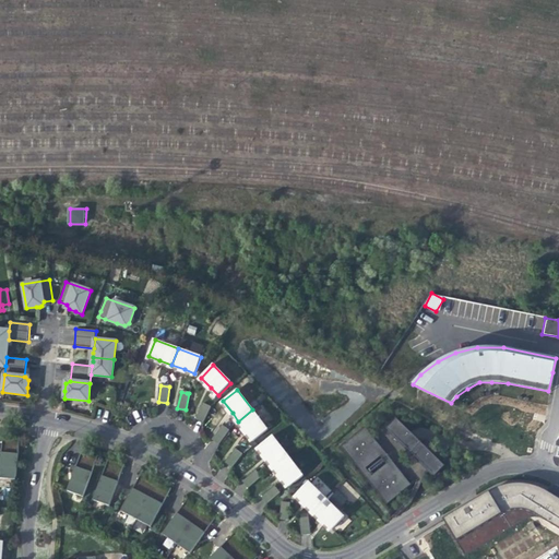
[(197,419),(203,423),(211,407),(203,404),(197,419)]
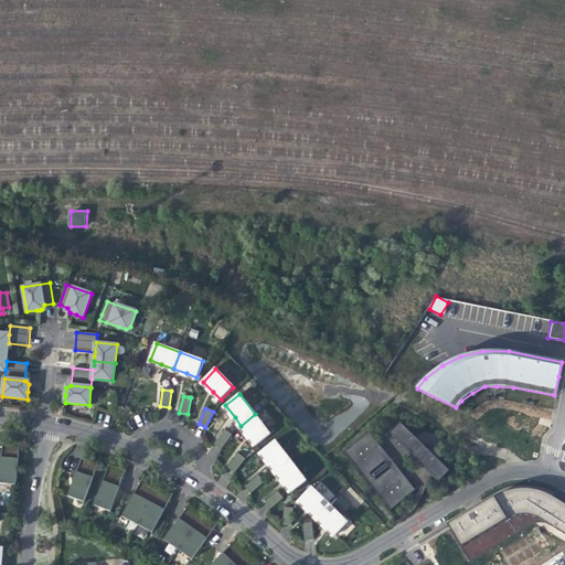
[(256,446),(270,435),(255,414),(241,426),(249,437),(256,446)]
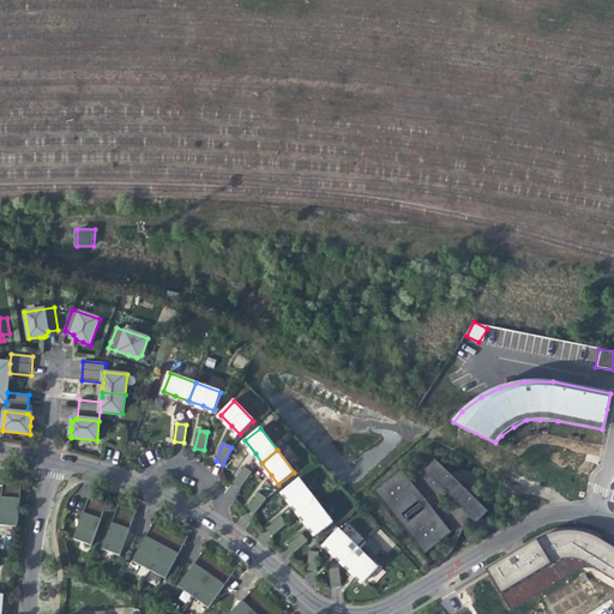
[(427,471),(437,461),(435,459),(408,480),(422,499),(428,507),(450,534),(473,517),(427,471)]
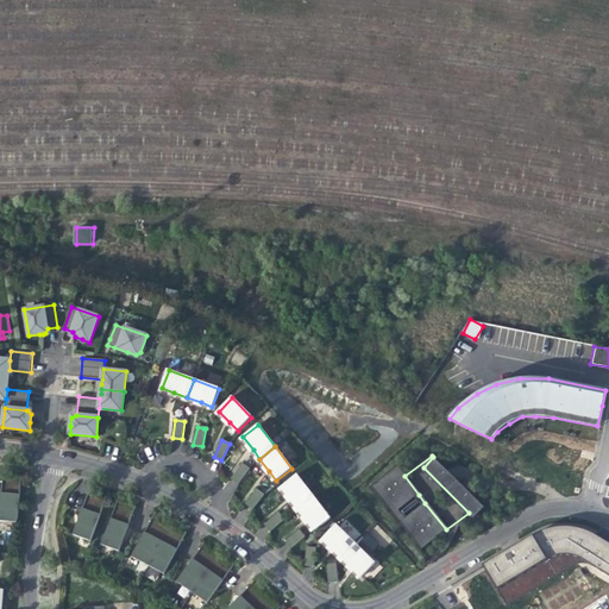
[(475,519),(485,509),(481,503),(468,491),(452,476),(440,464),(433,457),(424,468),(469,513),(475,519)]
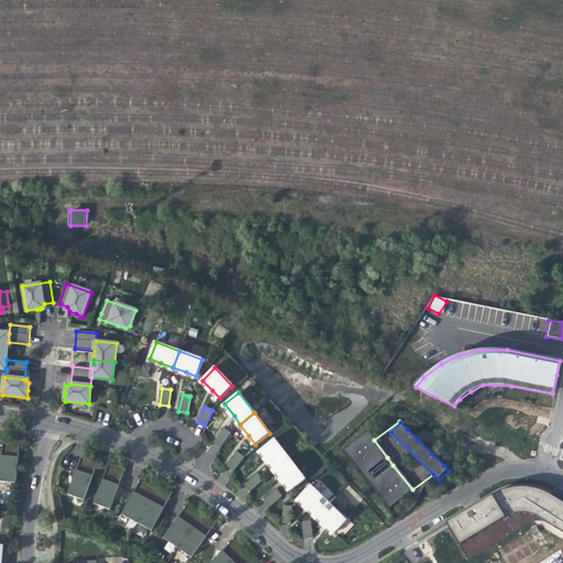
[(213,442),(221,448),(231,433),(224,429),(213,442)]
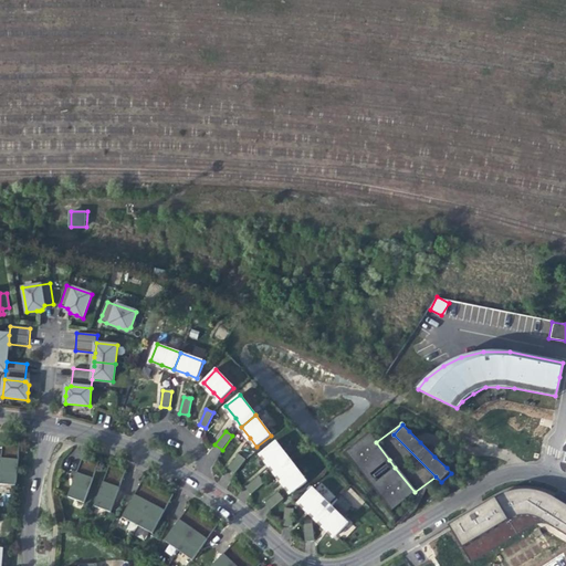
[(366,478),(389,460),(376,442),(369,435),(346,452),(366,478)]
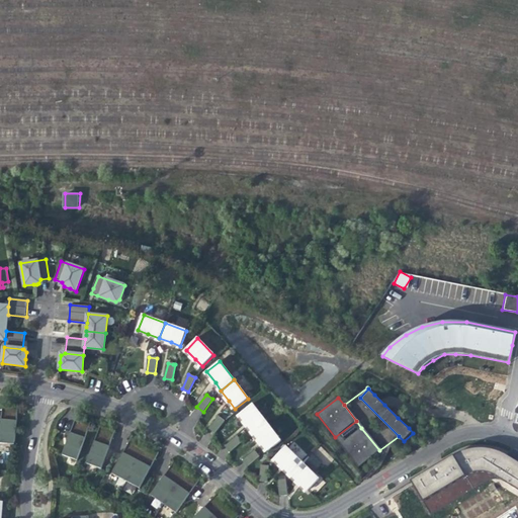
[(255,433),(268,423),(253,404),(240,414),(247,423),(255,433)]
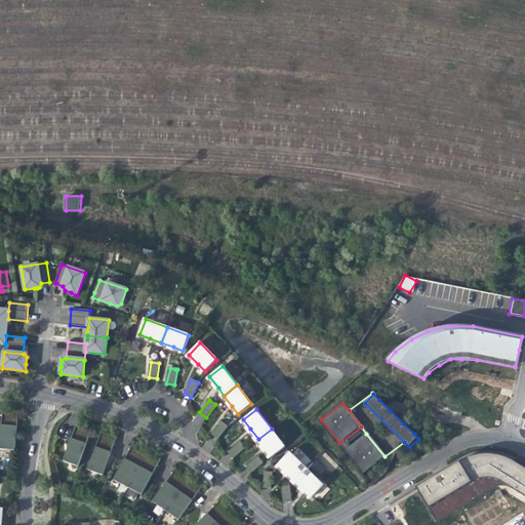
[(17,426),(18,413),(11,413),(3,412),(2,425),(17,426)]
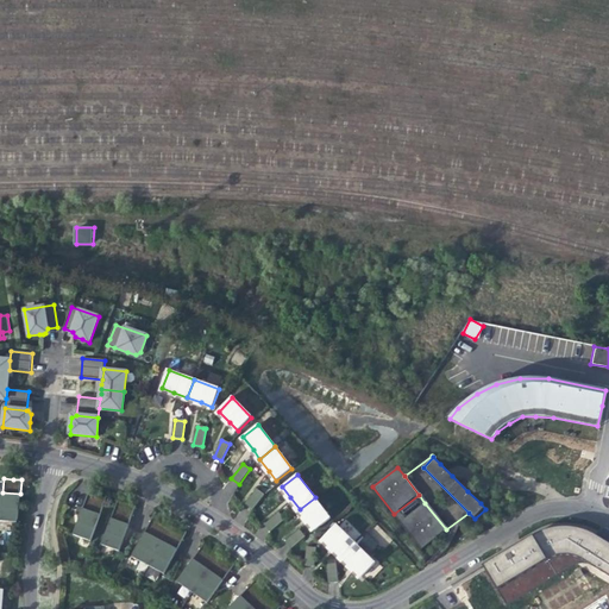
[(245,504),(253,510),(264,496),(257,489),(245,504)]
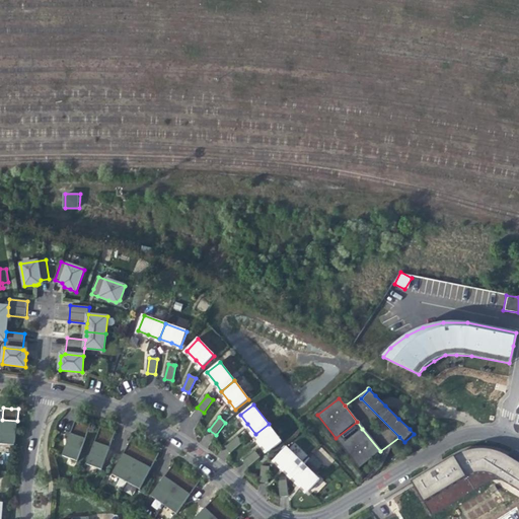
[(0,443),(15,445),(17,421),(2,420),(0,436),(0,443)]
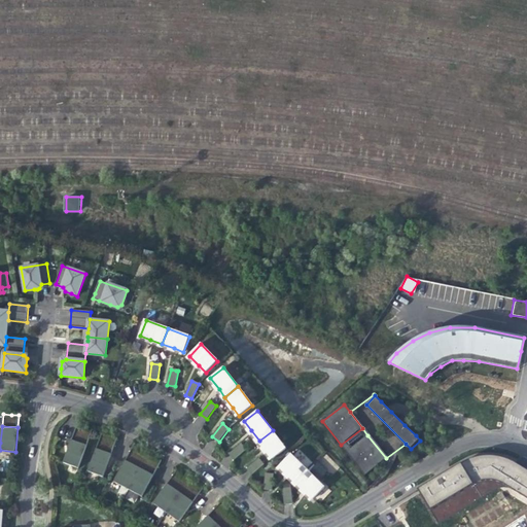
[(88,445),(92,433),(85,431),(76,428),(72,440),(88,445)]
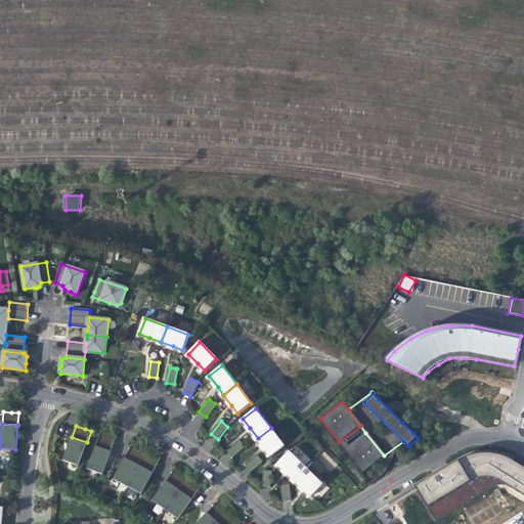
[(285,445),(271,428),(258,438),(264,446),(271,455),(285,445)]
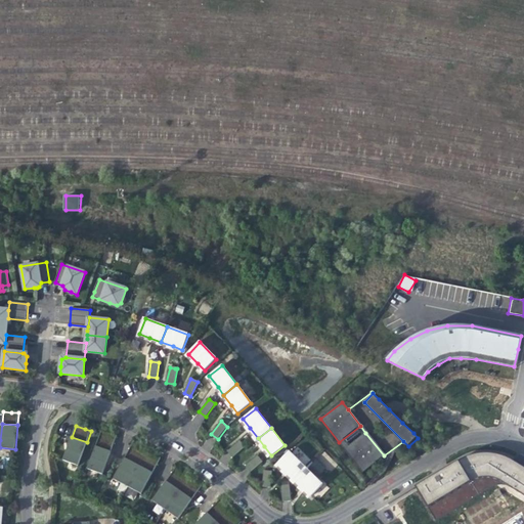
[(363,473),(384,455),(365,433),(345,449),(363,473)]
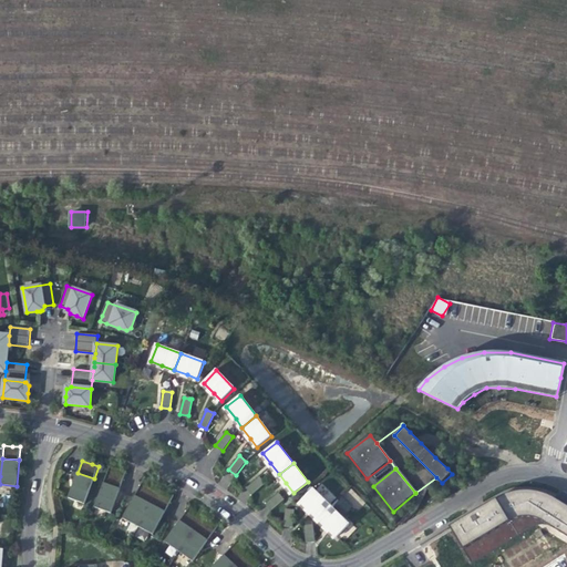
[(120,488),(124,475),(117,473),(109,470),(104,482),(120,488)]
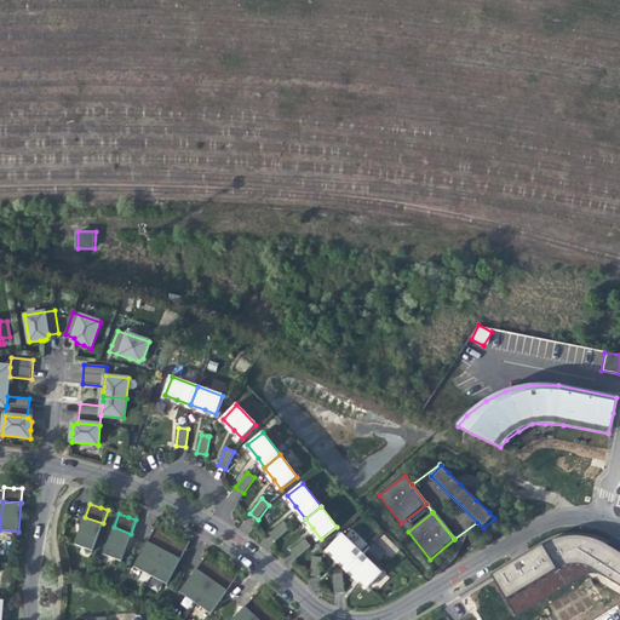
[(92,551),(103,523),(85,517),(75,545),(92,551)]
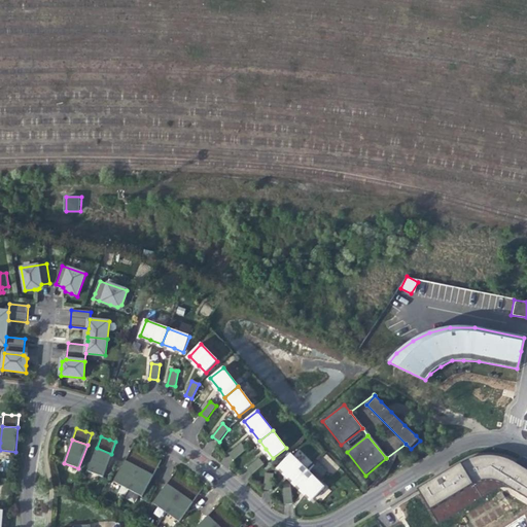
[(229,454),(234,460),(246,450),(241,444),(229,454)]
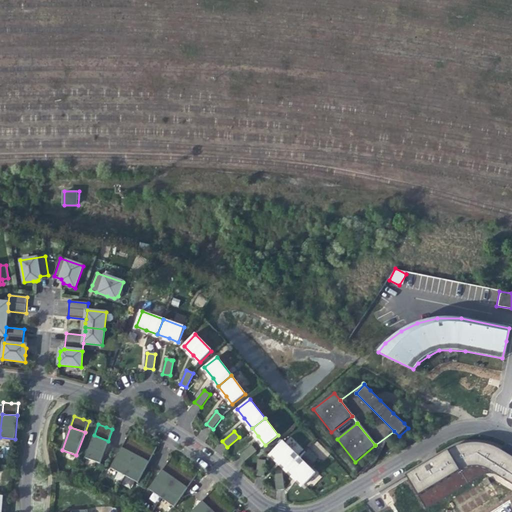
[(100,463),(108,441),(94,435),(86,458),(100,463)]
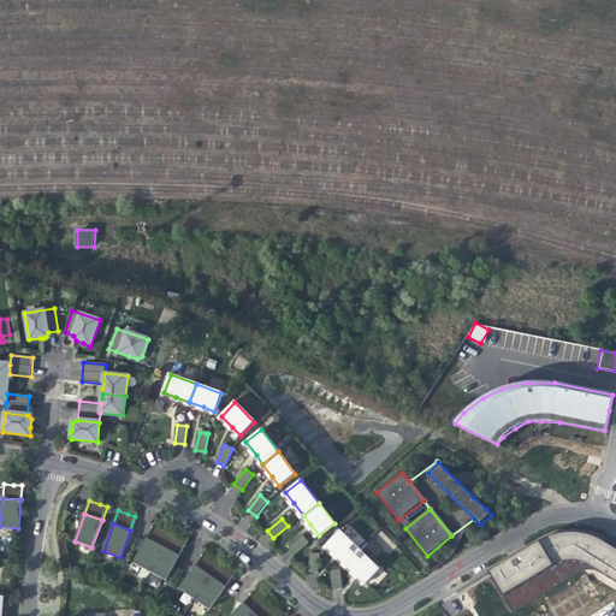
[(164,546),(170,533),(164,531),(154,525),(147,538),(164,546)]
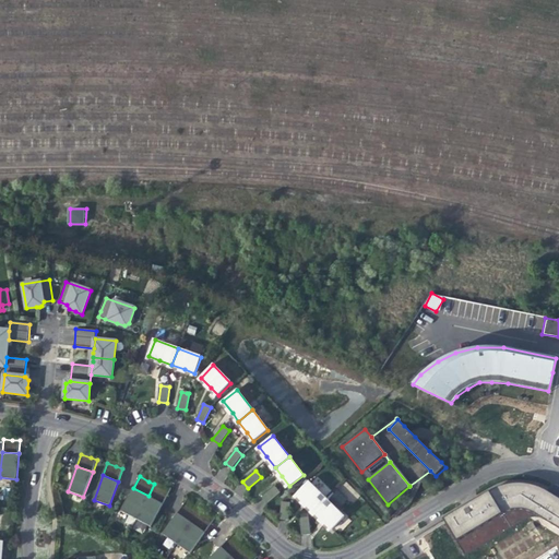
[(558,526),(558,498),(528,480),(506,480),(444,519),(458,540),(511,507),(534,511),(558,526)]
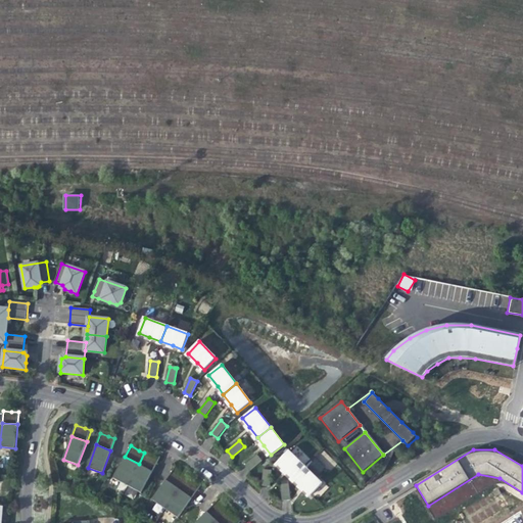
[(294,479),(305,467),(289,450),(277,462),(284,469),(294,479)]
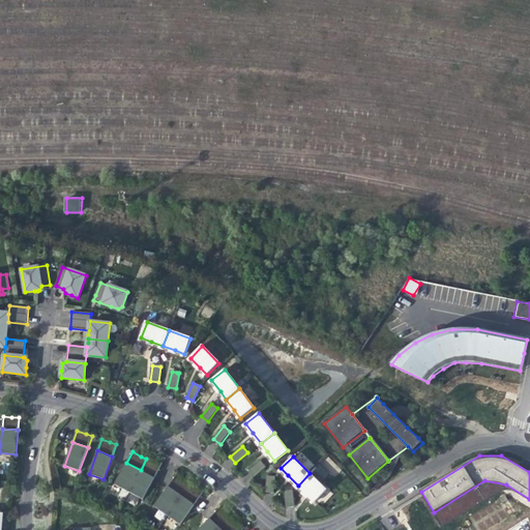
[(154,478),(160,467),(153,463),(146,459),(141,470),(154,478)]
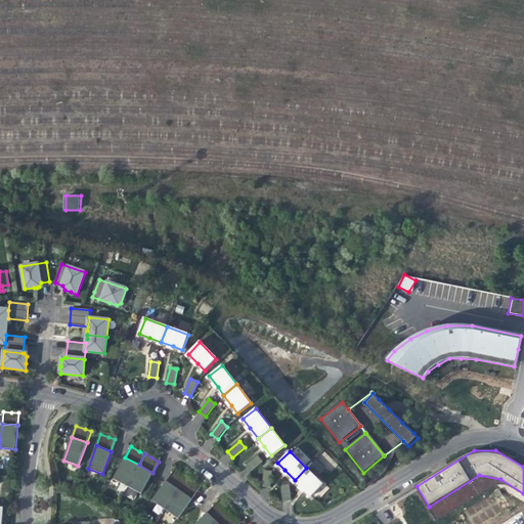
[(245,467),(251,473),(263,463),(258,455),(245,467)]
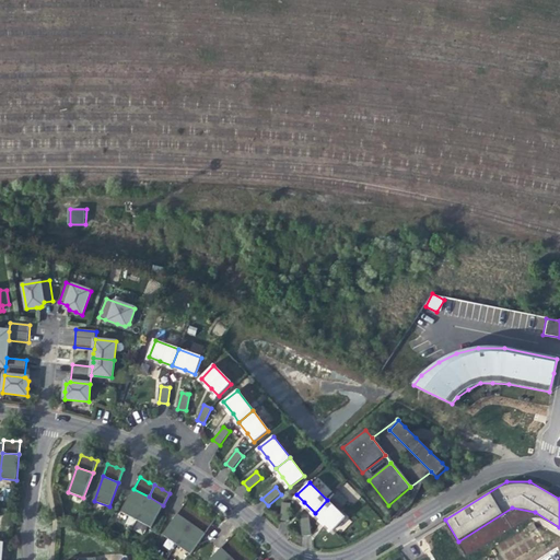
[(137,521),(149,497),(133,489),(121,512),(137,521)]
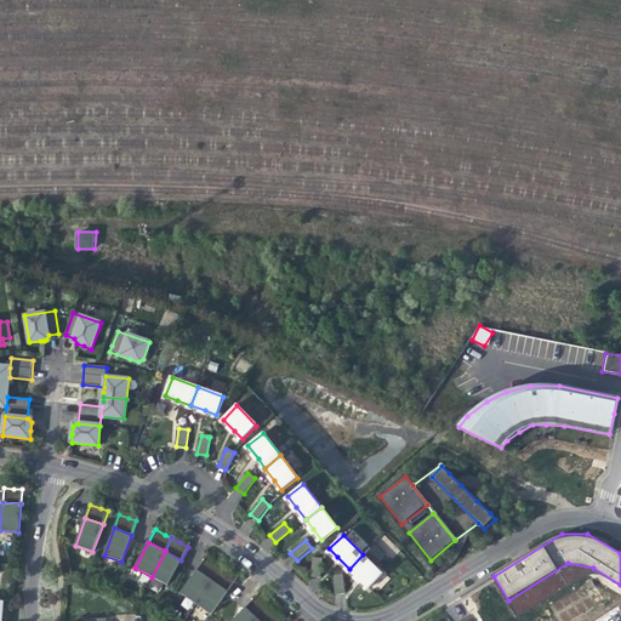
[(167,586),(181,560),(165,551),(152,577),(167,586)]
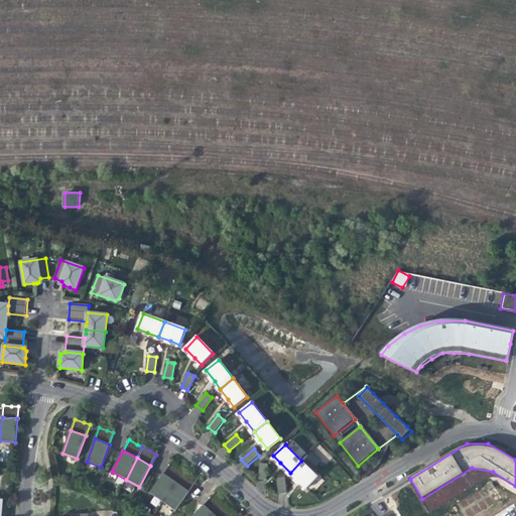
[(306,489),(318,477),(301,461),(290,473),(297,480),(306,489)]
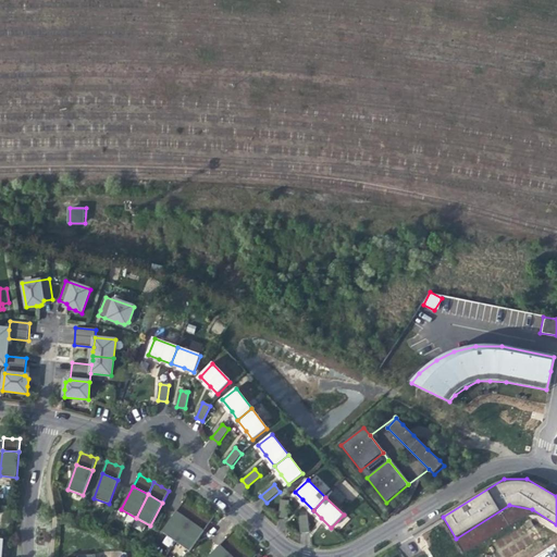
[(190,521),(199,510),(192,505),(185,500),(177,511),(190,521)]
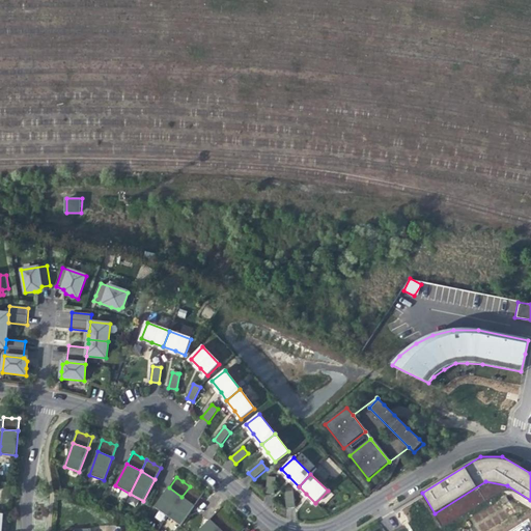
[(267,493),(275,494),(276,478),(268,477),(267,493)]
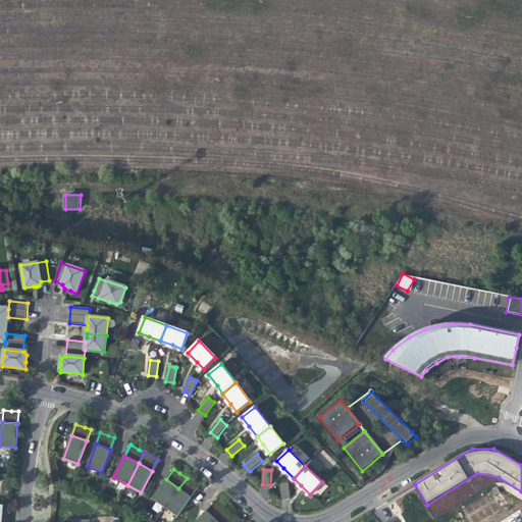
[(192,498),(199,486),(194,483),(187,478),(178,488),(192,498)]
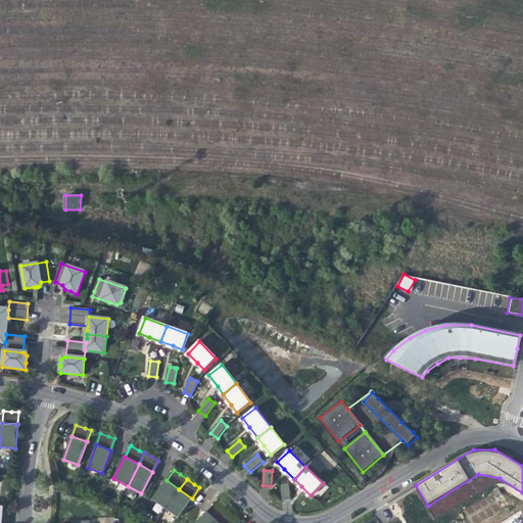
[(165,509),(179,489),(167,480),(152,500),(165,509)]
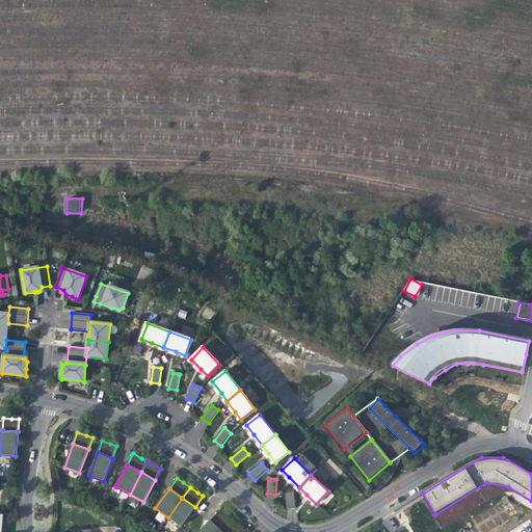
[(288,510),(296,509),(294,493),(286,494),(288,510)]
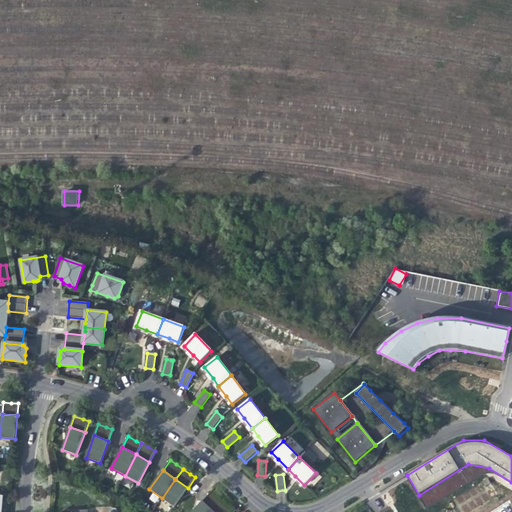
[(174,506),(188,488),(175,479),(162,498),(174,506)]
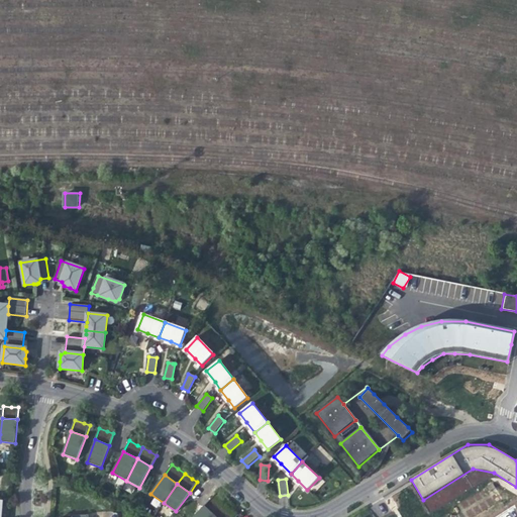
[(216,516),(224,507),(219,502),(213,497),(205,506),(216,516)]
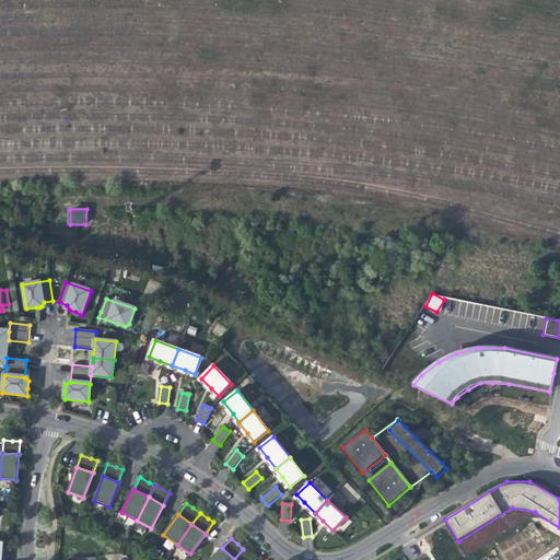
[(232,559),(234,559),(222,548),(210,559),(232,559)]
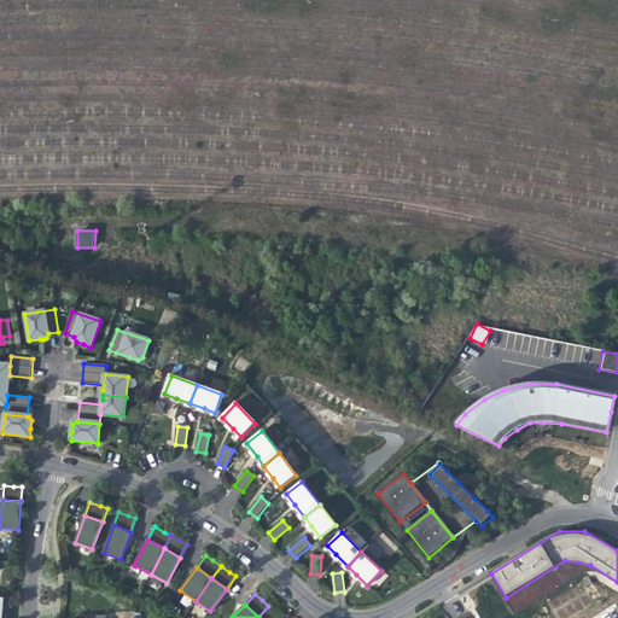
[(258,617),(280,617),(277,614),(268,606),(258,617)]
